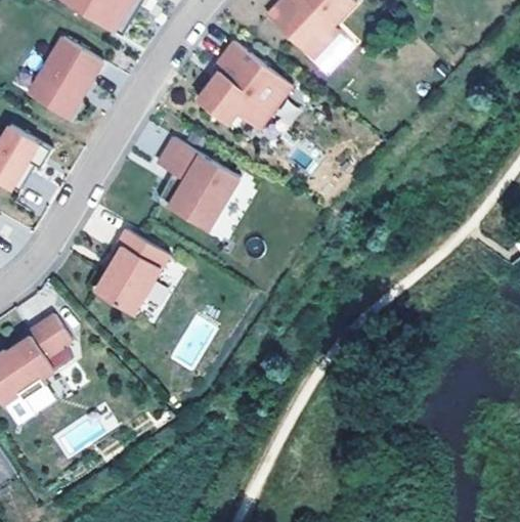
[(59,0),(112,31),(130,0),(59,0)]
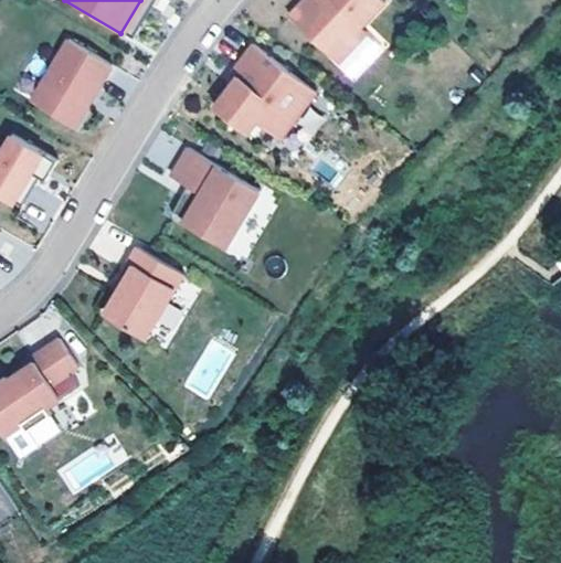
[(140,0),(120,33),(129,39),(152,0),(140,0)]
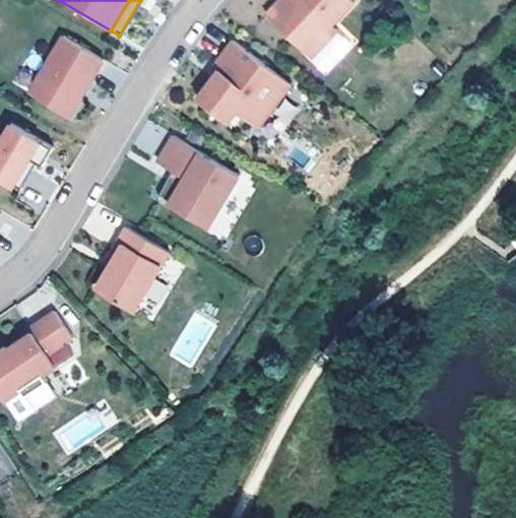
[(276,0),(263,15),(298,47),(323,18),(329,24),(329,23),(349,0),(276,0)]
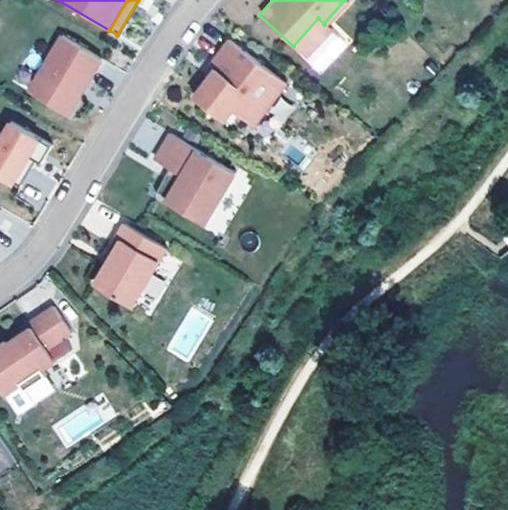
[(318,18),(293,46),(304,56),(329,28),(324,23),(324,24),(318,18)]
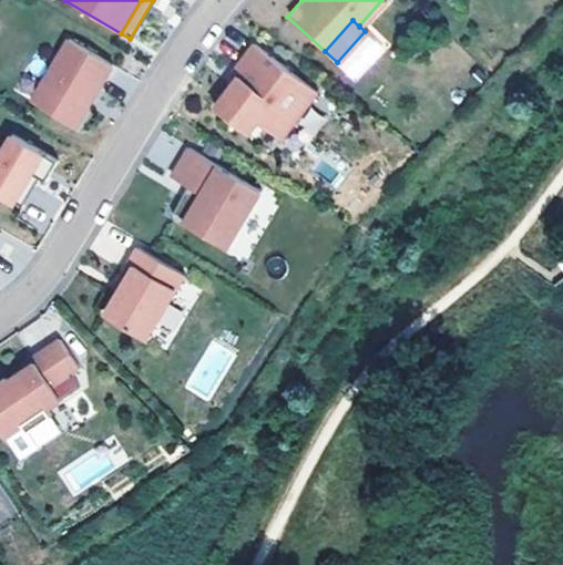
[(65,40),(29,101),(73,127),(110,67),(65,40)]
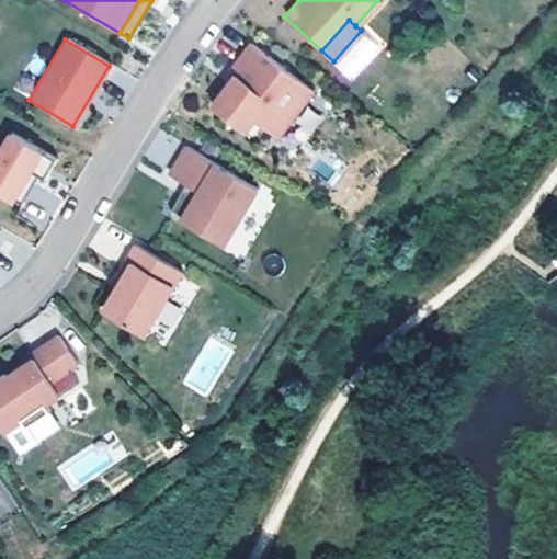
[(249,43),(228,70),(234,76),(211,105),(245,132),(253,120),(276,137),(311,91),(249,43)]
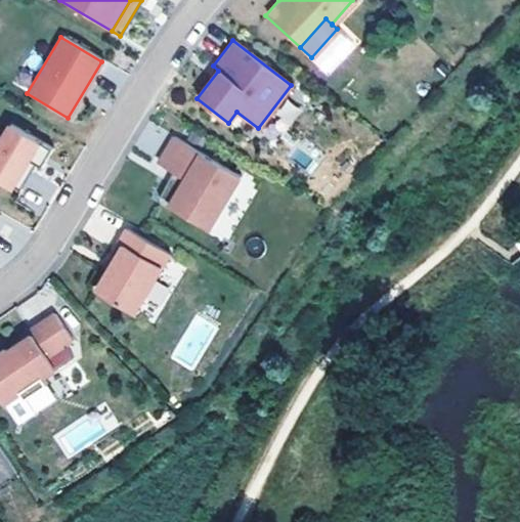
[(0,183),(10,189),(38,142),(8,125),(0,138),(0,183)]
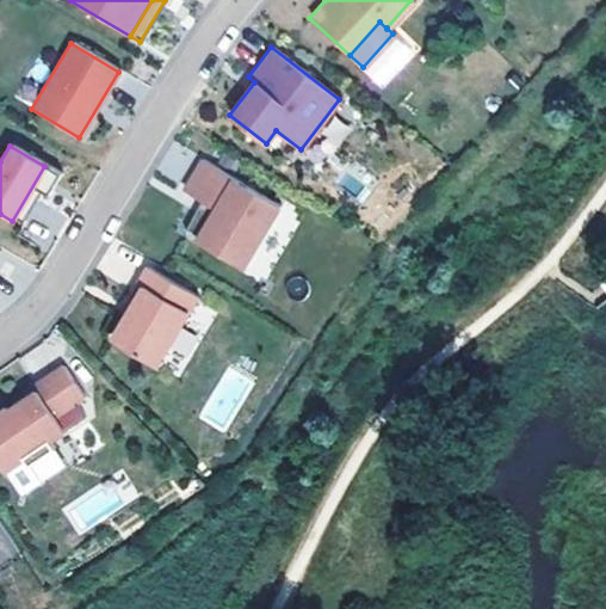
[(280,205),(205,160),(186,191),(204,202),(208,204),(199,216),(197,215),(187,229),(201,237),(198,240),(241,266),(265,226),(267,227),(280,205)]
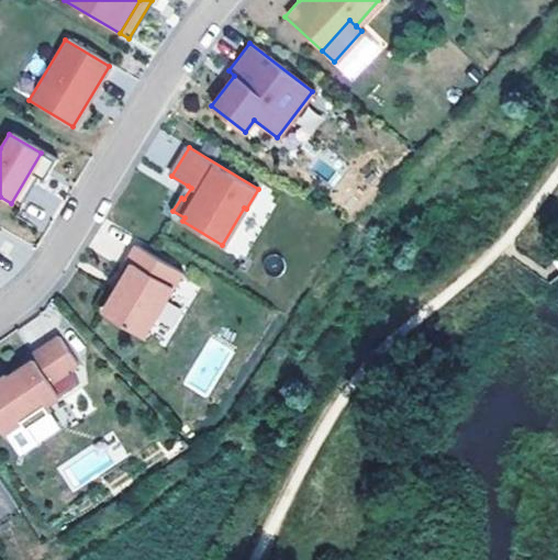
[(54,160),(41,153),(11,203),(19,206),(36,177),(43,180),(54,160)]
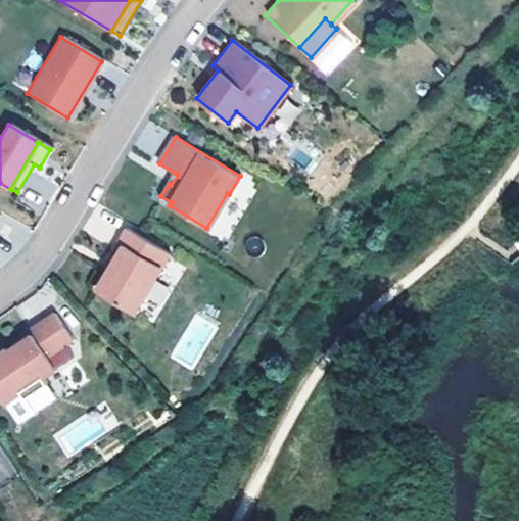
[(178,175),(175,173),(169,184),(171,185),(178,175)]
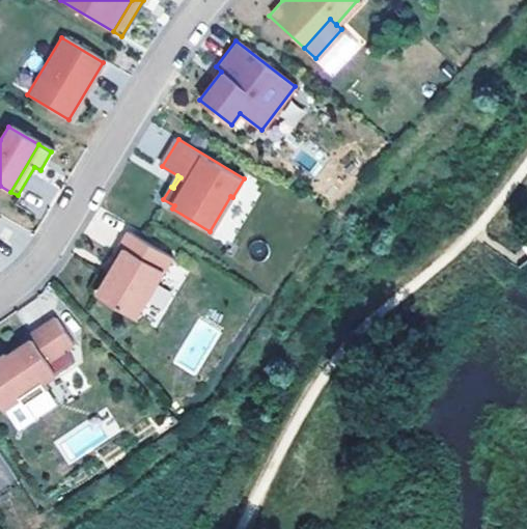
[(173,257),(129,231),(109,266),(113,269),(98,295),(137,317),(173,257)]
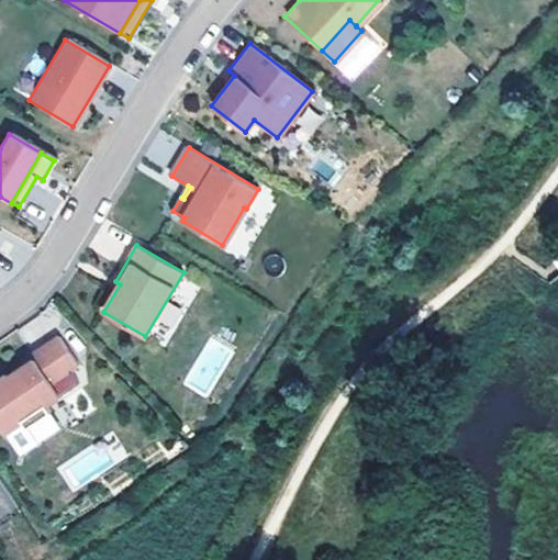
[(0,432),(17,457),(35,444),(24,428),(47,412),(42,405),(75,384),(66,371),(74,367),(54,337),(26,356),(30,360),(0,381),(0,432)]
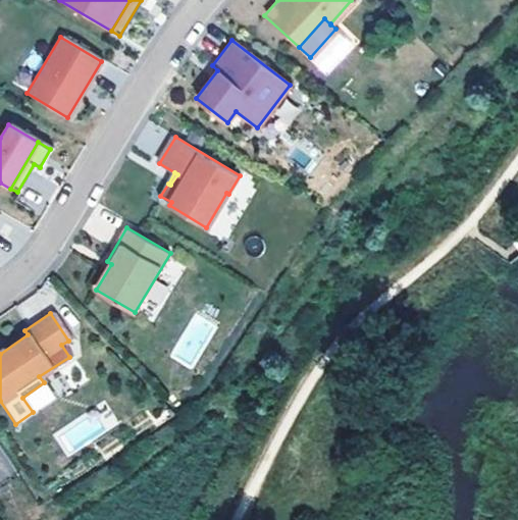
All buildings are outlined.
